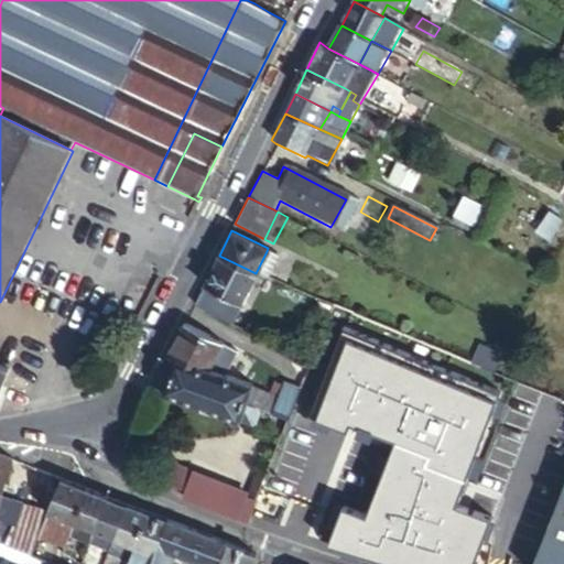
[(278,256),(267,251),(256,273),(266,278),(278,256)]
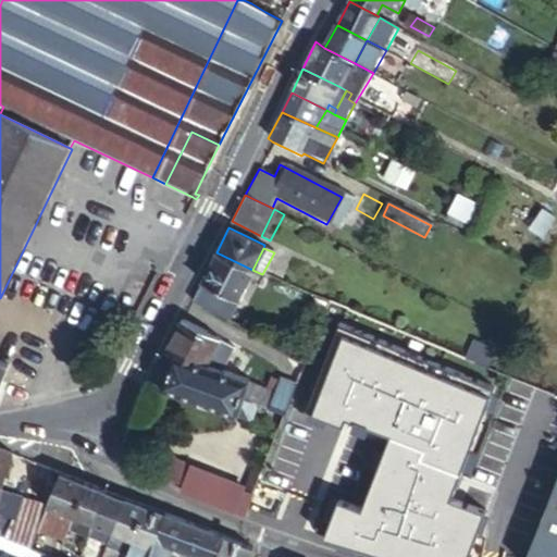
[(252,270),(217,252),(190,302),(226,319),(252,270)]
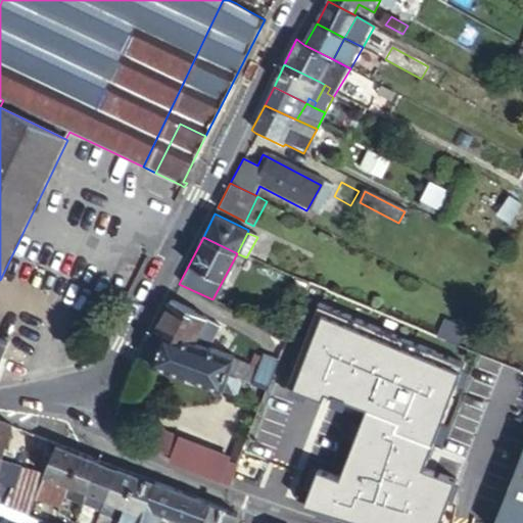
[(311,287),(274,381),(303,393),(341,299),(311,287)]
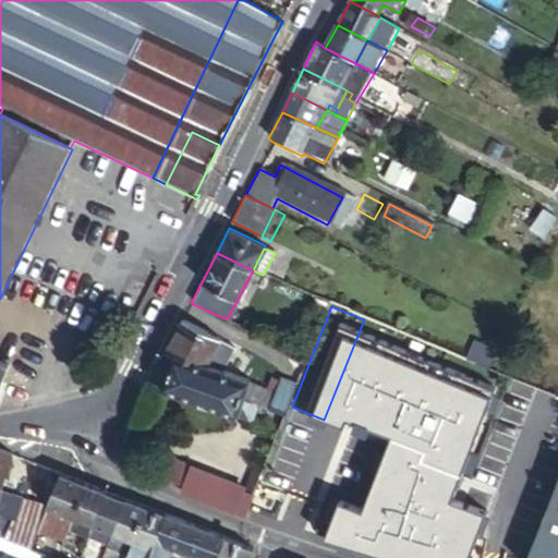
[(182,322),(167,351),(205,364),(216,340),(218,338),(182,322)]
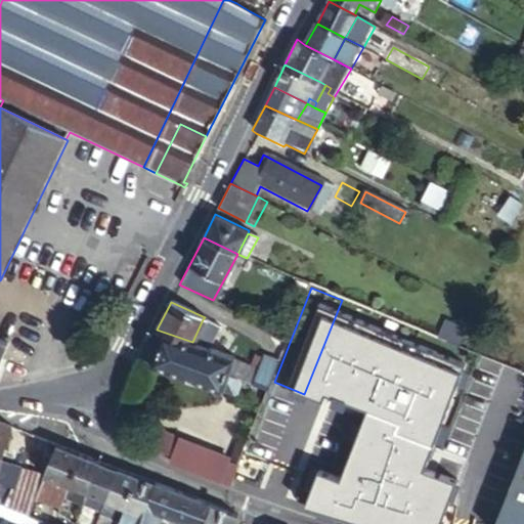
[(192,342),(203,346),(213,324),(203,319),(192,342)]
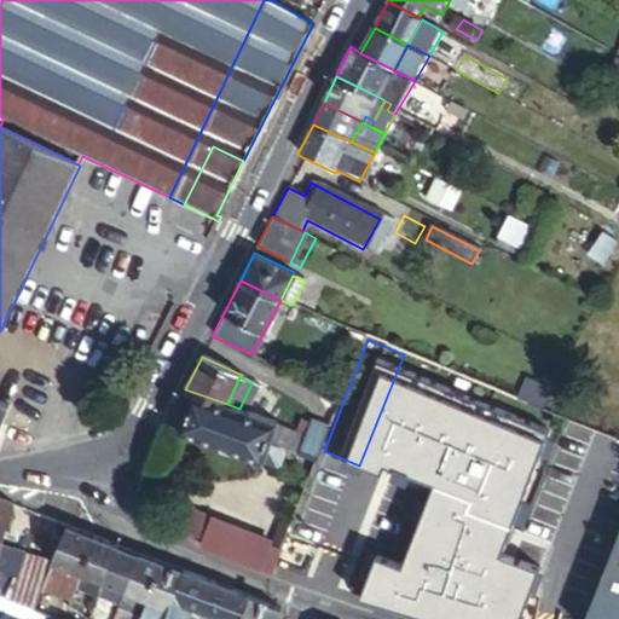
[(518,401),(539,411),(549,392),(527,381),(518,401)]
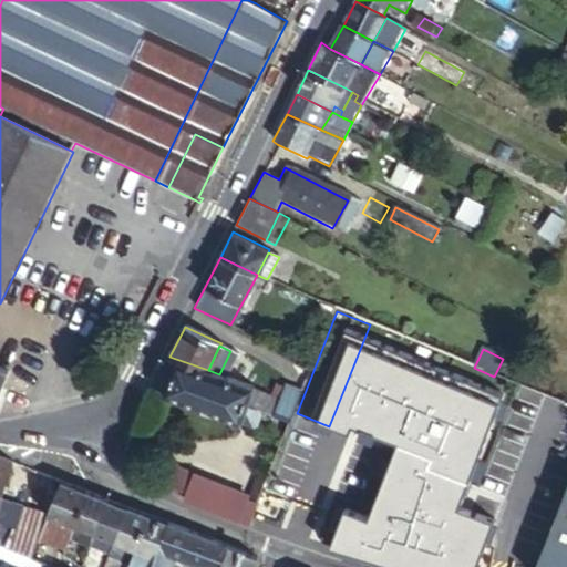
[(169,357),(153,389),(165,393),(164,395),(238,423),(239,422),(250,426),(253,425),(254,425),(255,423),(260,411),(246,405),(253,388),(219,374),(208,370),(169,357)]
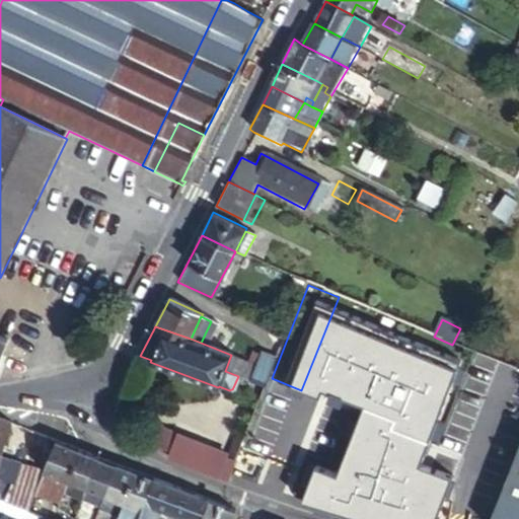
[(0,364),(11,340),(0,336),(0,364)]
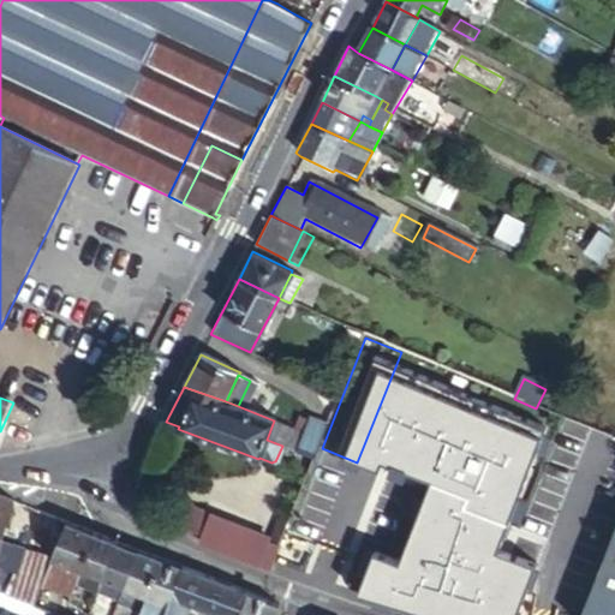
[(323,430),(322,429),(306,423),(304,431),(274,421),(267,440),(282,446),(312,457),(323,430)]
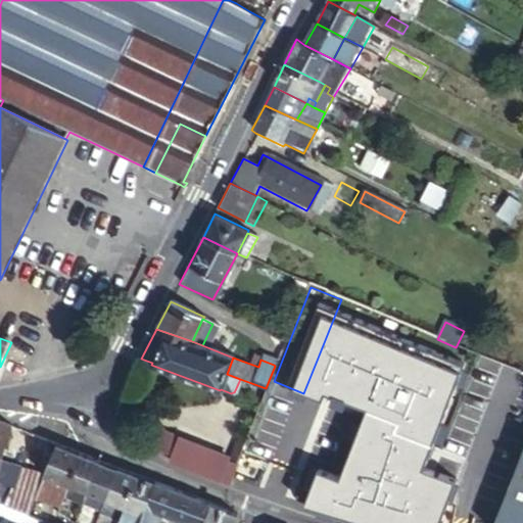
[(469,522),(518,399),(416,360),(361,502),(414,522),(469,522)]
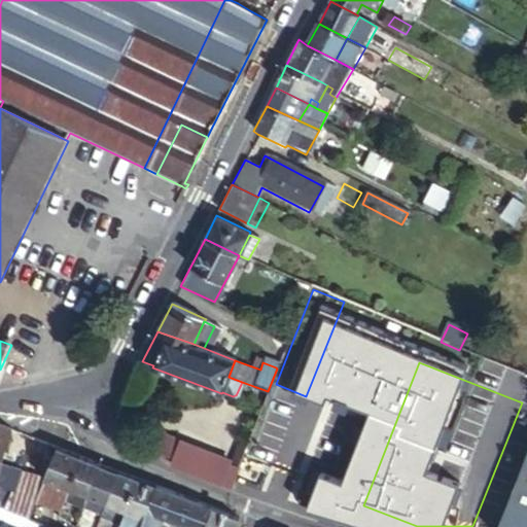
[(276,384),(267,409),(293,419),(296,421),(306,396),(276,384)]
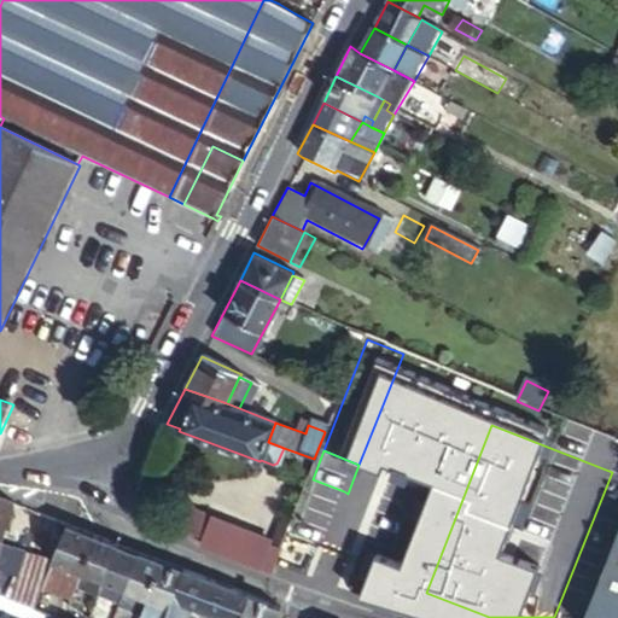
[(344,491),(313,479),(304,501),(336,513),(344,491)]
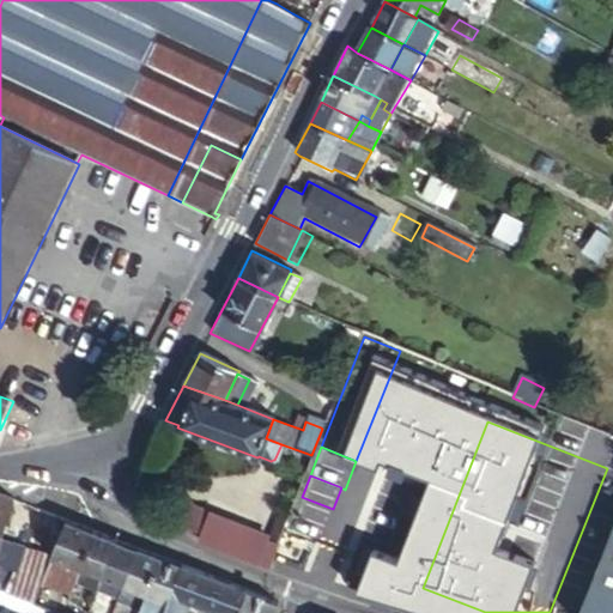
[(0,547),(4,538),(14,499),(6,497),(0,493),(0,547)]
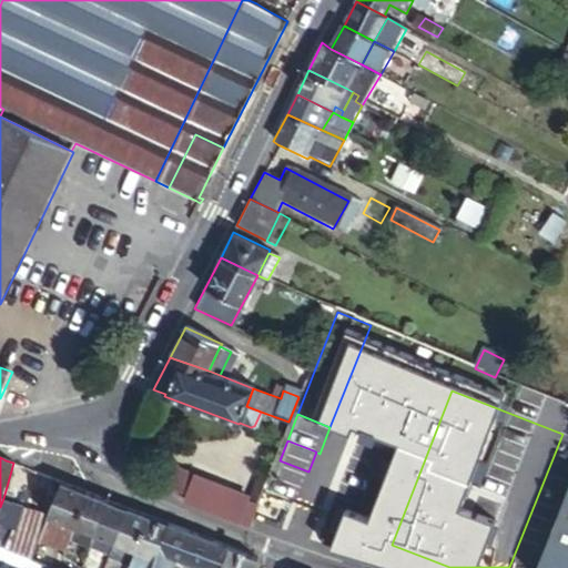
[(166,478),(163,487),(185,496),(194,475),(176,467),(171,479),(166,478)]
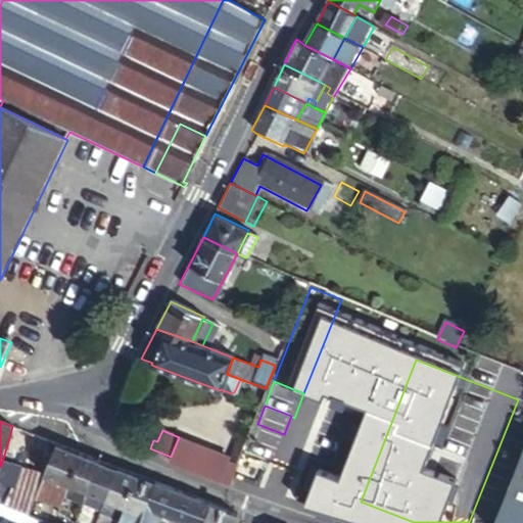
[(169,463),(227,484),(235,462),(179,437),(171,457),(169,463)]
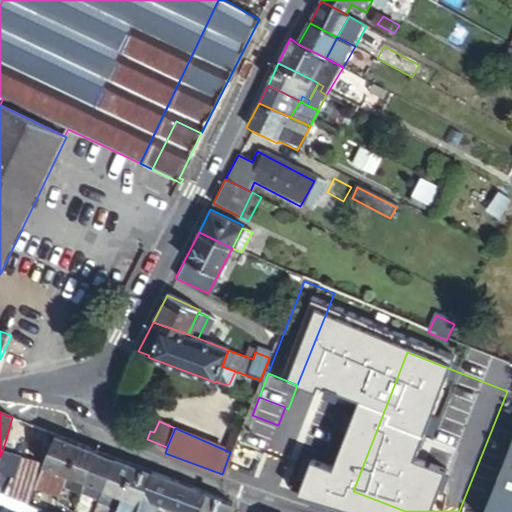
[(59,435),(47,465),(51,466),(68,473),(80,443),(71,440),(63,436),(59,435)]
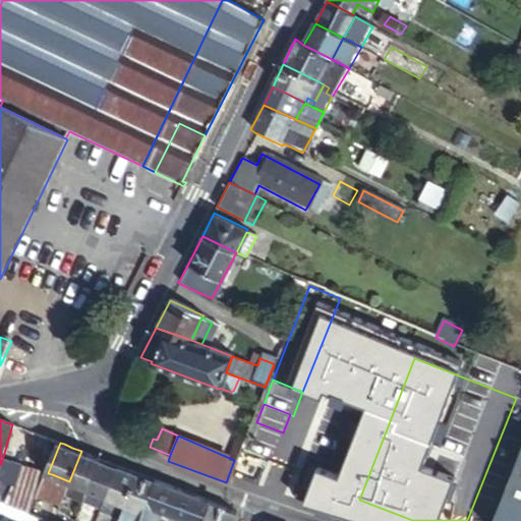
[(90,489),(101,459),(89,454),(81,451),(69,481),(90,489)]
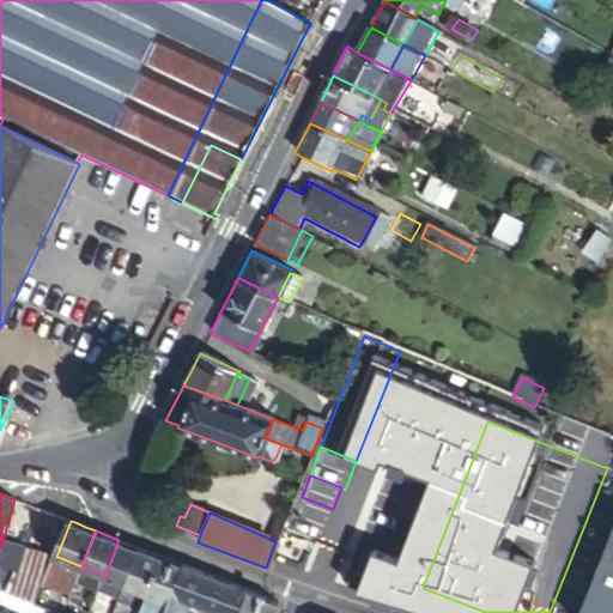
[(612,612),(612,534),(584,607),(601,612),(612,612)]
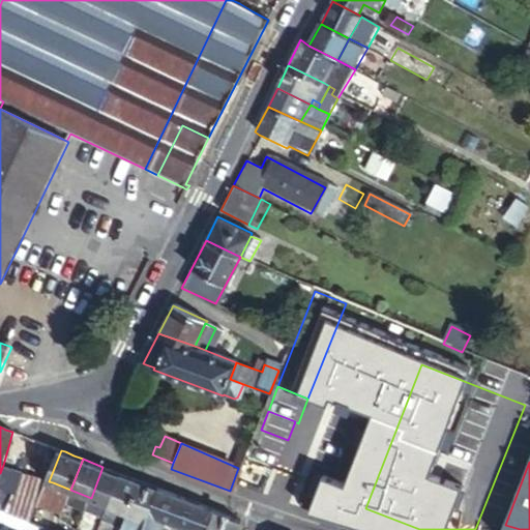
[(13,490),(22,470),(3,465),(0,473),(0,486),(4,488),(13,490)]
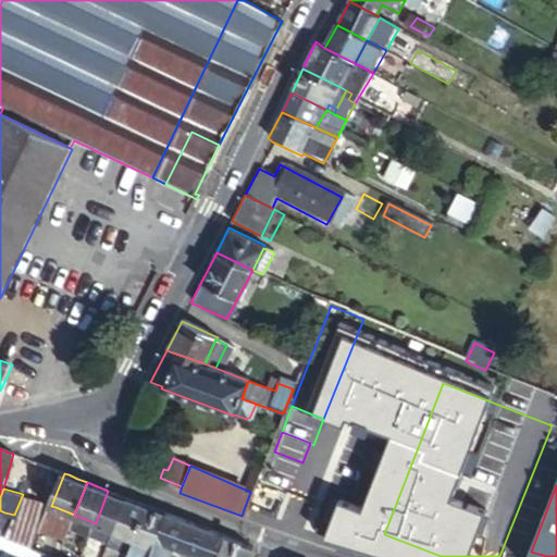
[(114,531),(127,498),(124,497),(112,493),(108,491),(96,523),(114,531)]
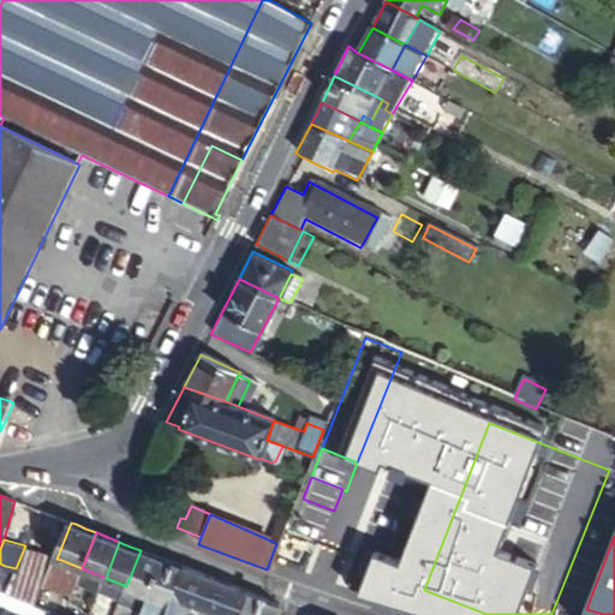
[(49,574),(57,559),(25,545),(16,568),(49,574)]
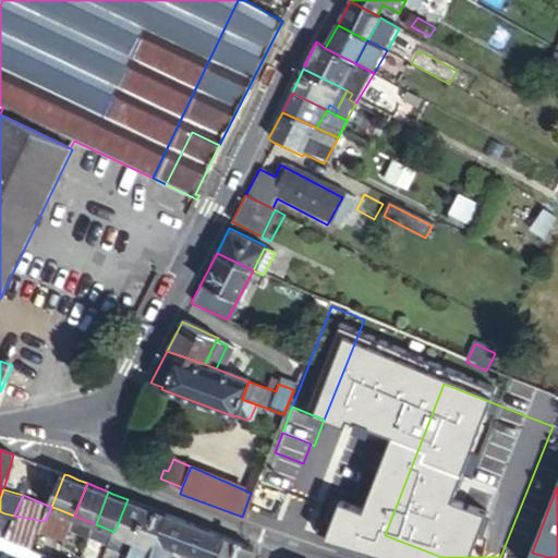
[(135,541),(148,508),(143,506),(128,499),(114,532),(135,541)]
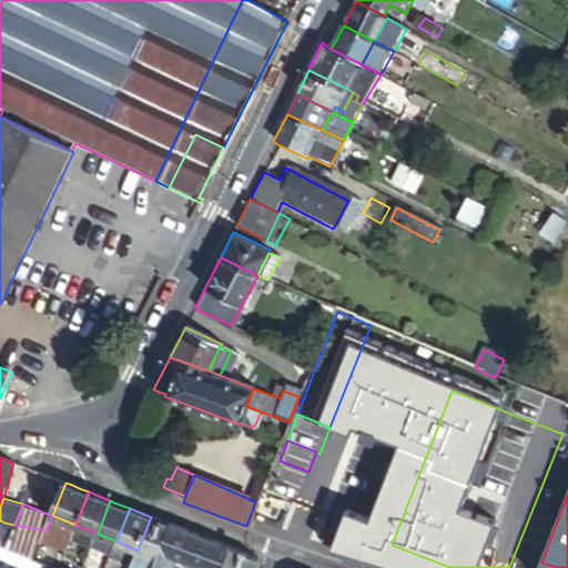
[(75,525),(57,517),(48,539),(67,548),(72,536),(75,525)]
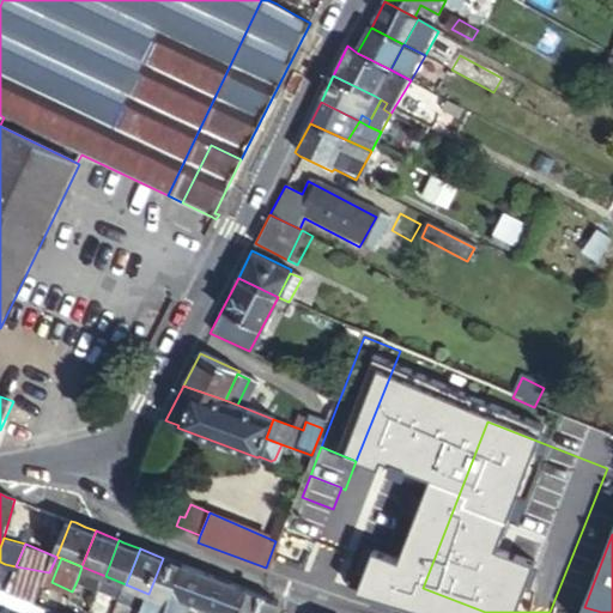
[(153,612),(167,612),(186,566),(176,563),(163,558),(149,594),(143,610),(153,612)]
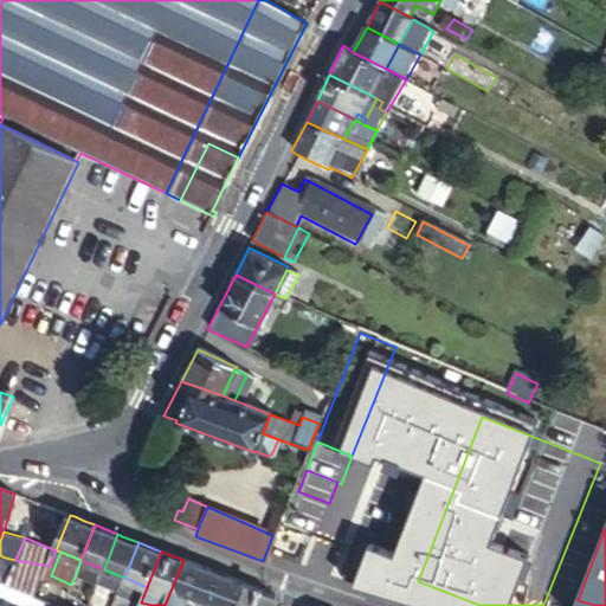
[(0,565),(0,581),(6,584),(15,560),(5,558),(0,565)]
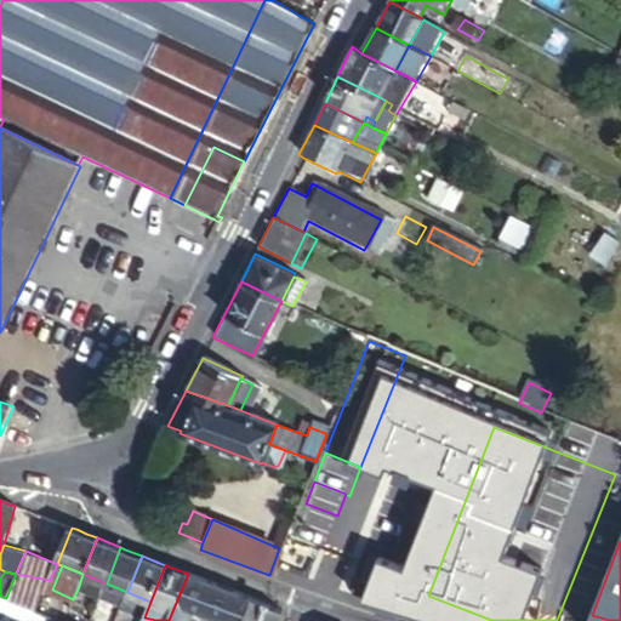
[(43,598),(50,580),(16,574),(6,598),(38,610),(43,598)]
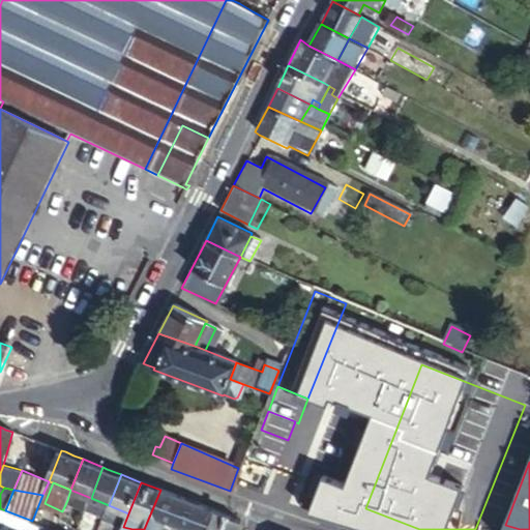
[(87,507),(91,498),(70,490),(67,500),(87,507)]
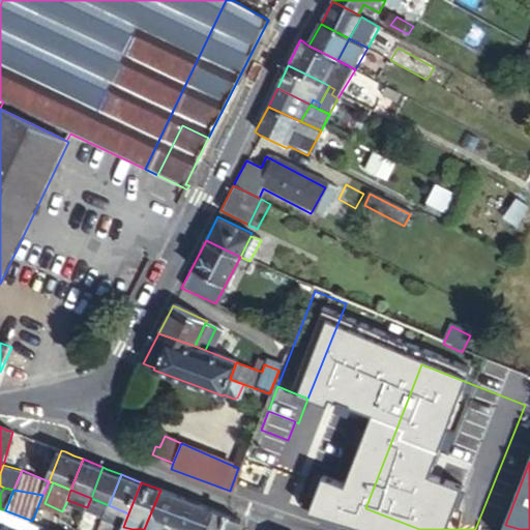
[(172,495),(160,490),(144,529),(164,529),(169,519),(192,529),(201,529),(213,511),(203,507),(172,495)]
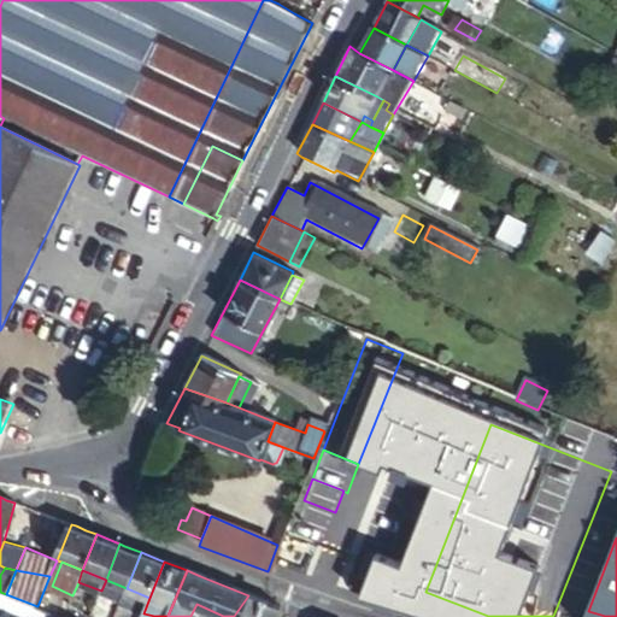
[(122,599),(127,588),(106,580),(101,591),(122,599)]
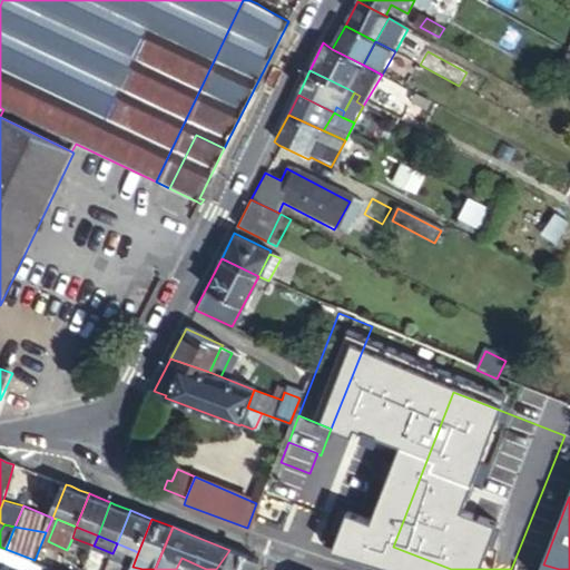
[(111,558),(133,567),(138,552),(117,543),(112,553),(111,558)]
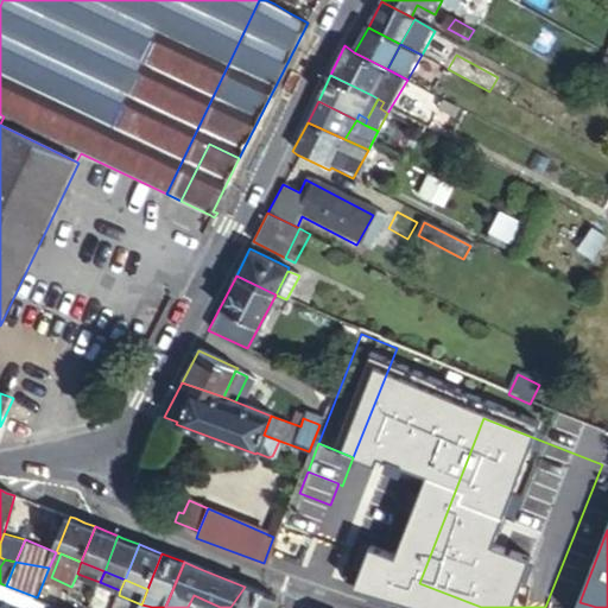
[(37,597),(6,586),(0,583),(0,595),(31,607),(50,607),(52,605),(37,597)]
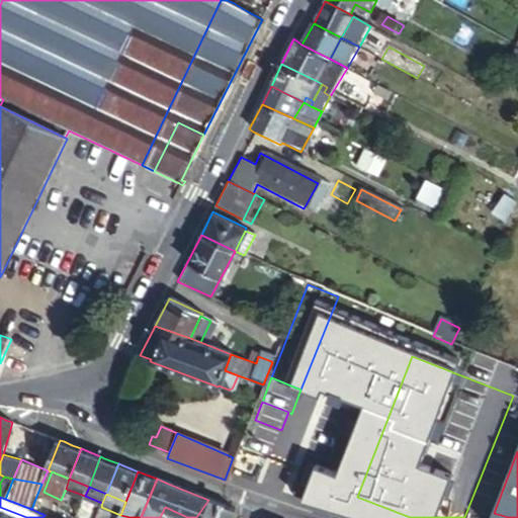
[(223,506),(208,500),(196,517),(234,517),(236,511),(223,506)]
